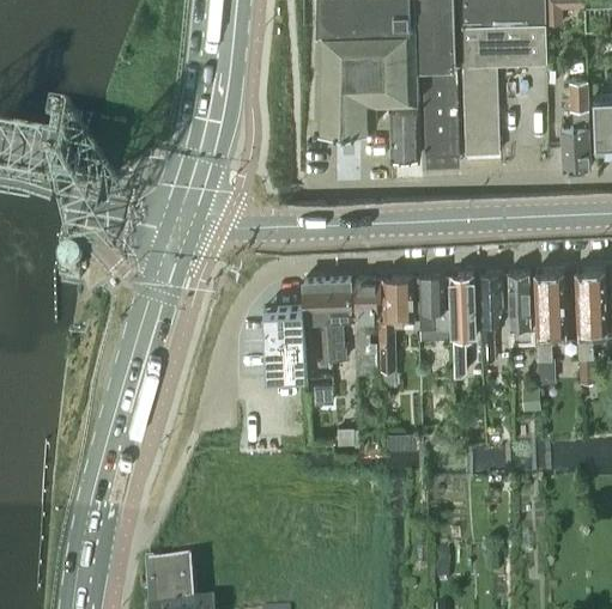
[(317,0),(314,126),(376,123),(375,99),(417,98),(416,68),(416,24),(411,25),(408,0),(317,0)]
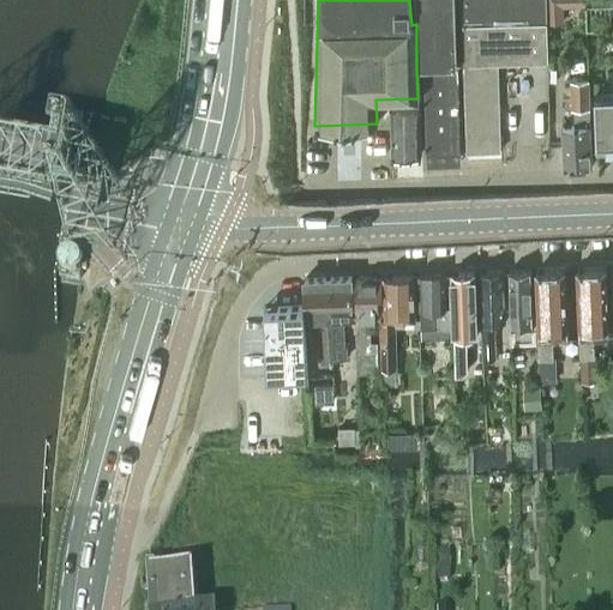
[(452,0),(415,0),(416,24),(416,68),(421,68),(425,157),(458,156),(452,0)]
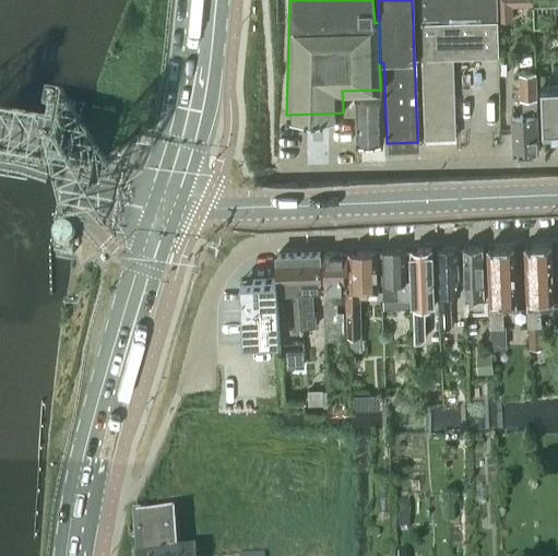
[(494,0),(417,0),(424,142),(453,140),(450,60),(496,58),(494,0)]
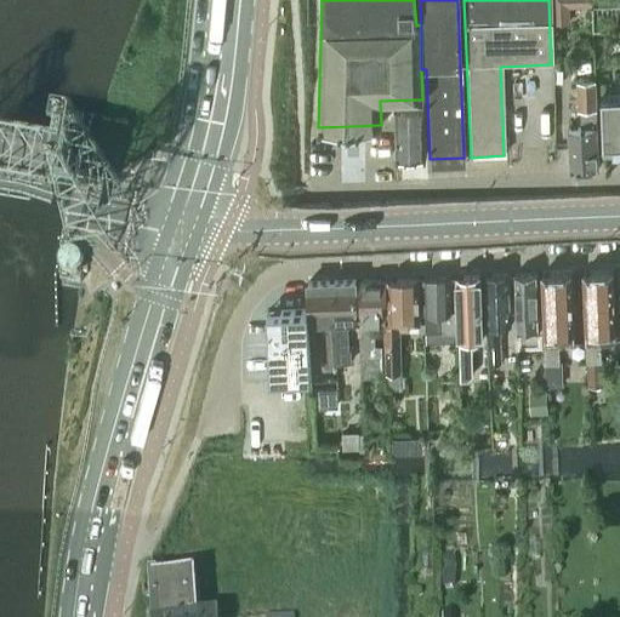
[(590,0),(552,0),(555,26),(569,26),(569,11),(591,10),(590,0)]
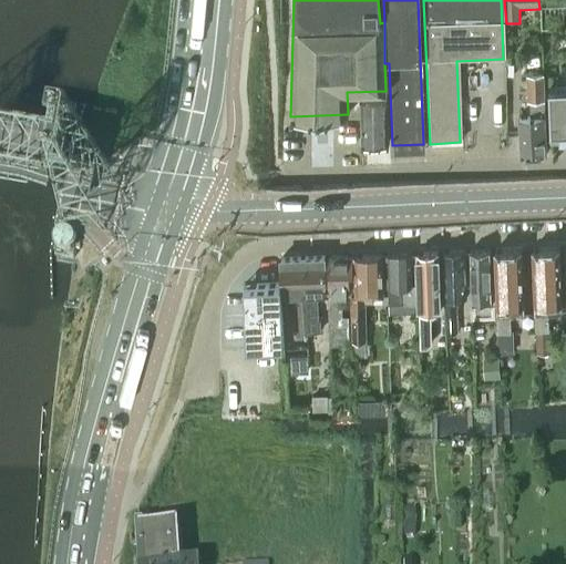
[(545,156),(542,75),(528,77),(525,77),(526,102),(528,102),(530,119),(515,120),(517,157),(545,156)]
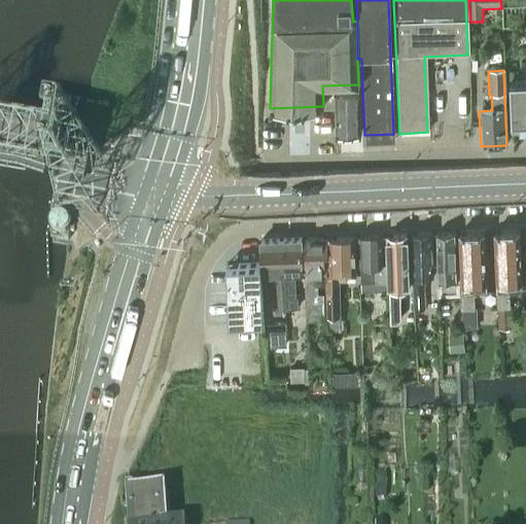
[(512,130),(525,129),(525,80),(511,81),(512,130)]
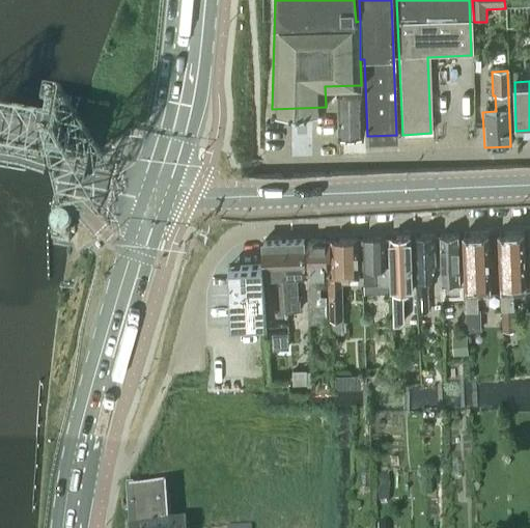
[(361,94),(335,95),(337,137),(363,136),(361,94)]
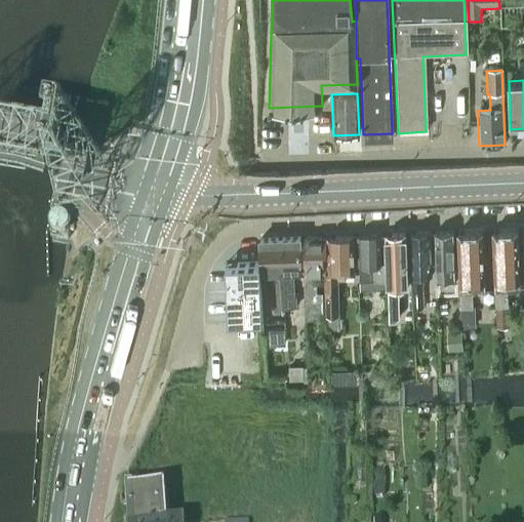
[(52,212),(49,236),(51,237),(68,239),(68,237),(69,234),(69,233),(73,233),(74,229),(75,222),(75,221),(76,216),(52,212)]
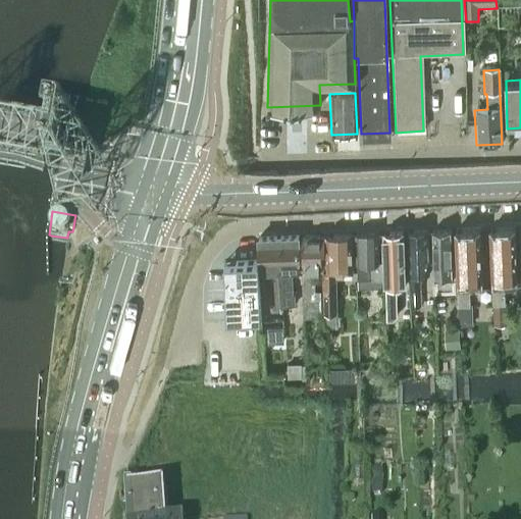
[(514,231),(489,232),(493,326),(506,326),(504,290),(517,290),(514,231)]
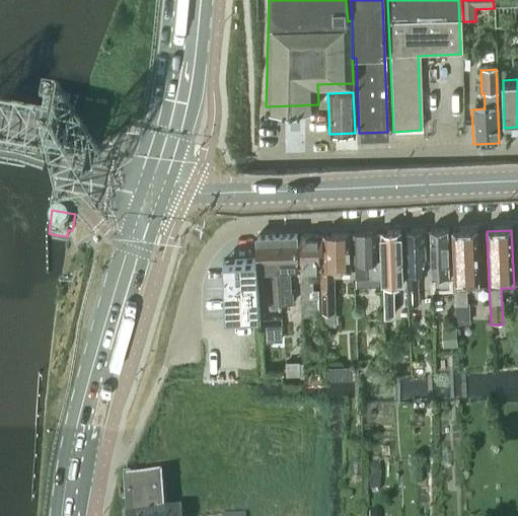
[(476,231),(452,232),(455,305),(453,305),(454,326),(467,325),(465,290),(478,290),(476,231)]
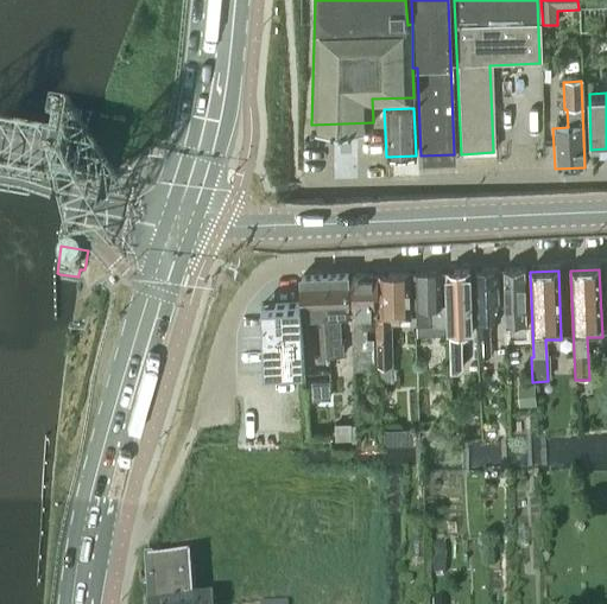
[(526,330),(524,272),(503,273),(505,330),(526,330)]
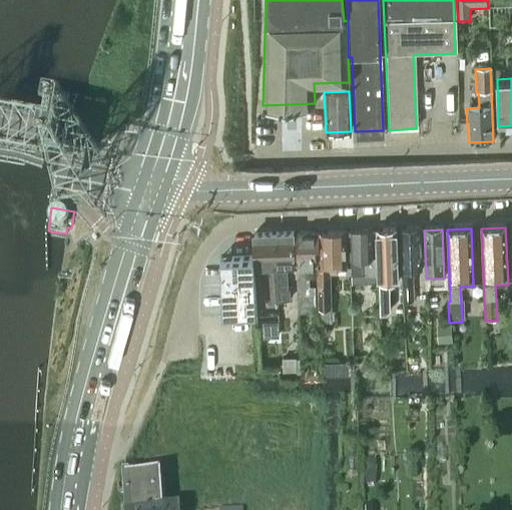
[(420,230),(400,231),(403,304),(413,304),(412,271),(421,271),(420,230)]
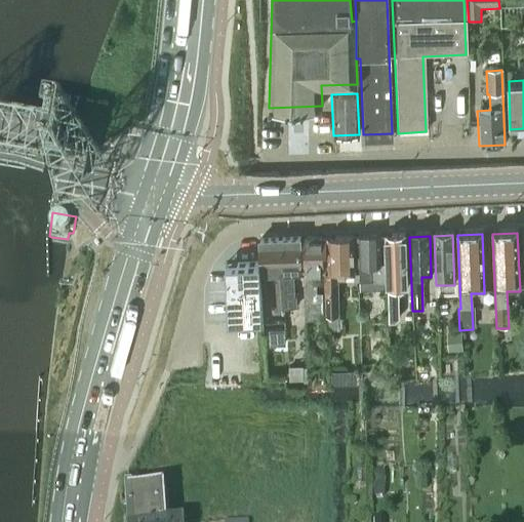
[(379,291),(386,291),(384,237),(357,238),(359,283),(359,291),(368,291),(379,291)]
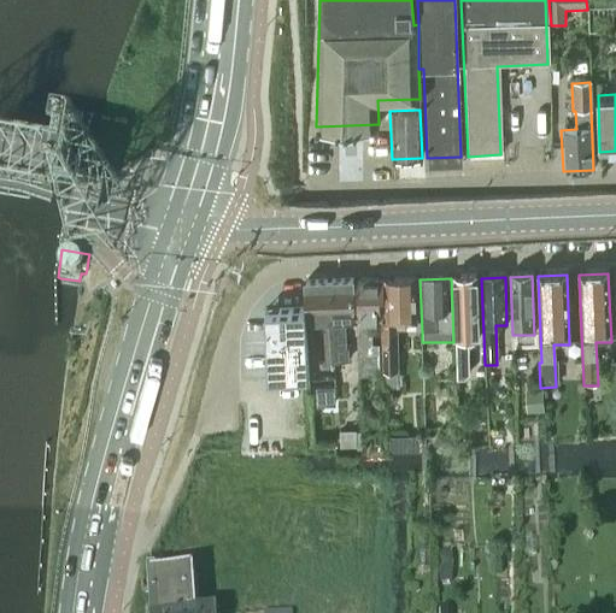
[(476,278),(451,278),(453,342),(455,366),(455,381),(464,381),(469,375),(468,340),(479,339),(479,322),(476,278)]
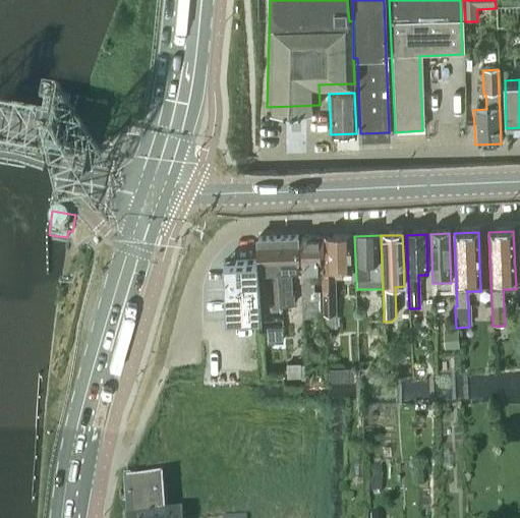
[(323,274),(324,315),(325,329),(336,329),(335,314),(336,314),(335,274),(352,273),(350,236),(325,237),(326,274),(323,274)]
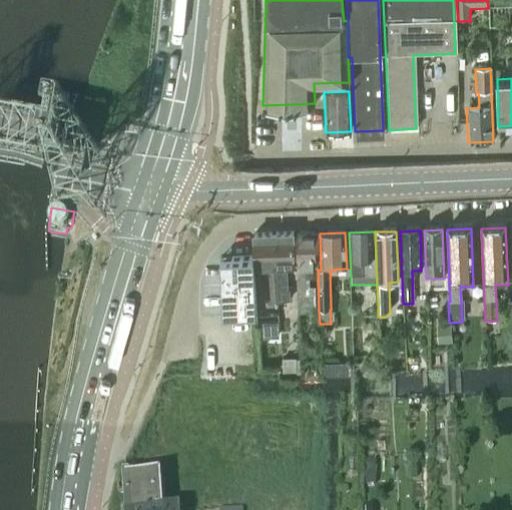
[(278,294),(278,303),(286,303),(288,303),(288,292),(285,292),(285,269),(298,268),(297,248),(293,248),(293,234),(276,235),(278,283),(276,283),(276,294),(278,294)]
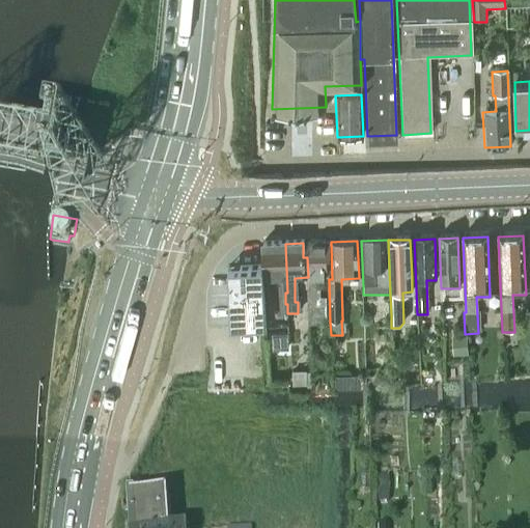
[(306,243),(307,257),(308,277),(309,309),(309,326),(327,325),(326,298),(319,298),(318,279),(325,279),(327,276),(327,259),(330,259),(330,243),(306,243)]
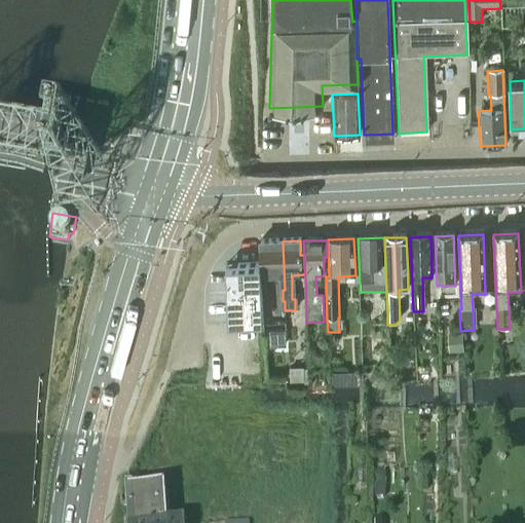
[(272,311),(284,310),(285,310),(285,301),(283,301),(283,290),(285,290),(283,241),(260,243),(261,275),(271,275),(272,311)]
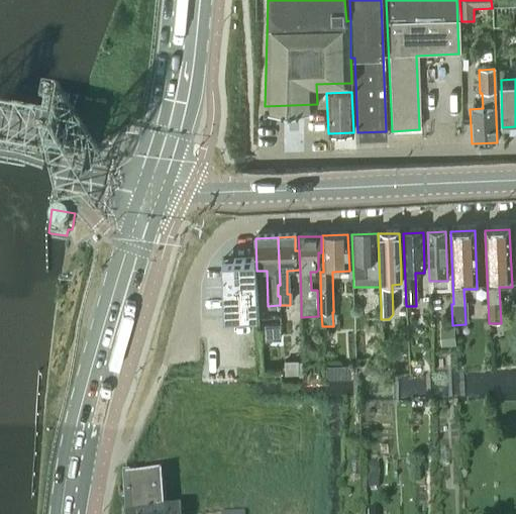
[(222,263),(225,317),(259,316),(255,262),(222,263)]
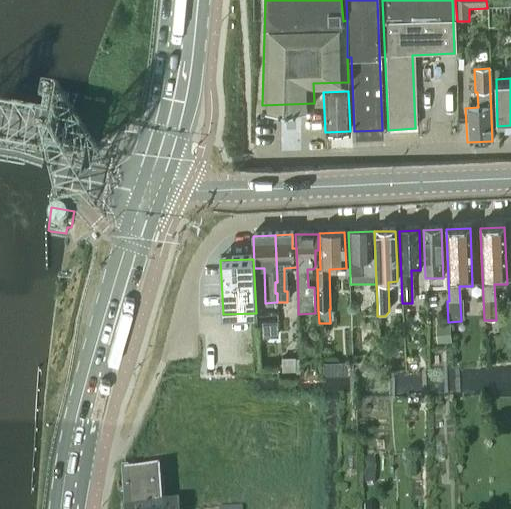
[(277,323),(261,324),(262,339),(278,338),(277,323)]
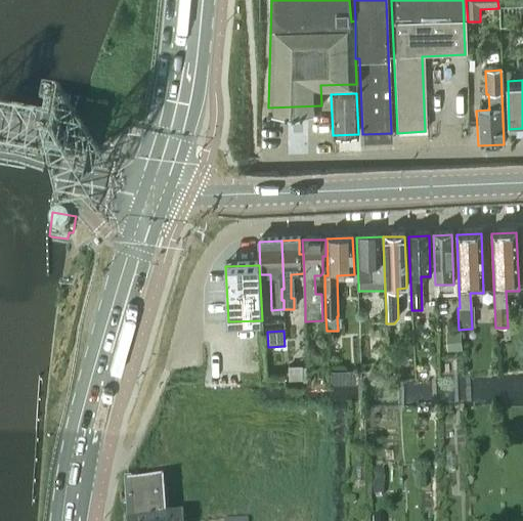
[(459,334),(446,334),(447,352),(460,352),(459,334)]
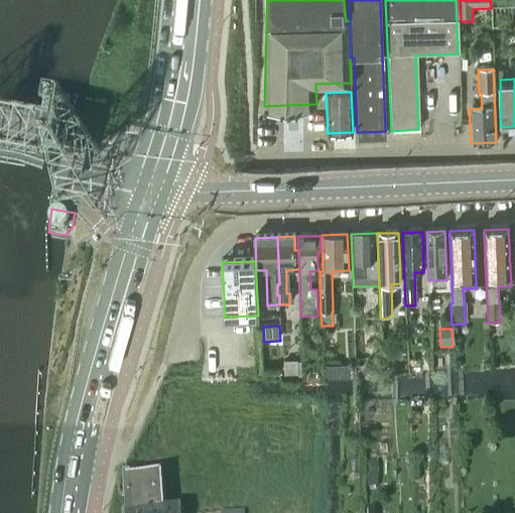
[(301,379),(301,364),(297,364),(297,362),(283,363),(284,377),(297,376),(297,379),(301,379)]
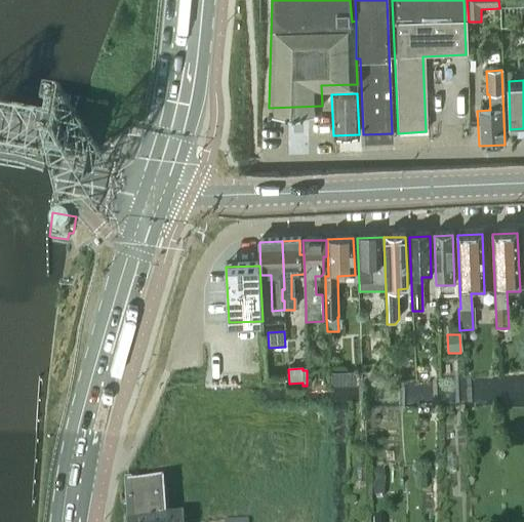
[(330,374),(330,387),(331,388),(344,388),(357,387),(357,386),(356,373),(330,374)]
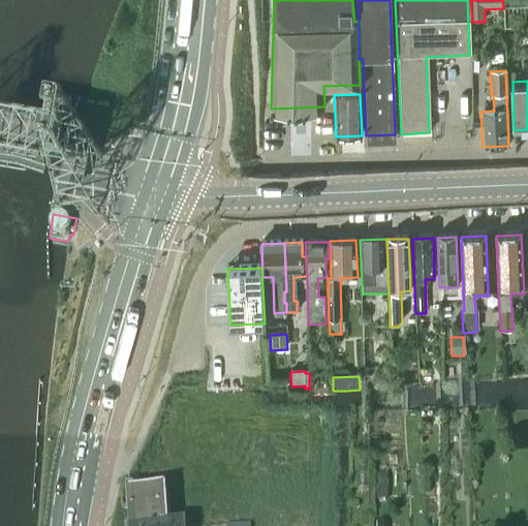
[(385,502),(385,478),(373,478),(373,502),(385,502)]
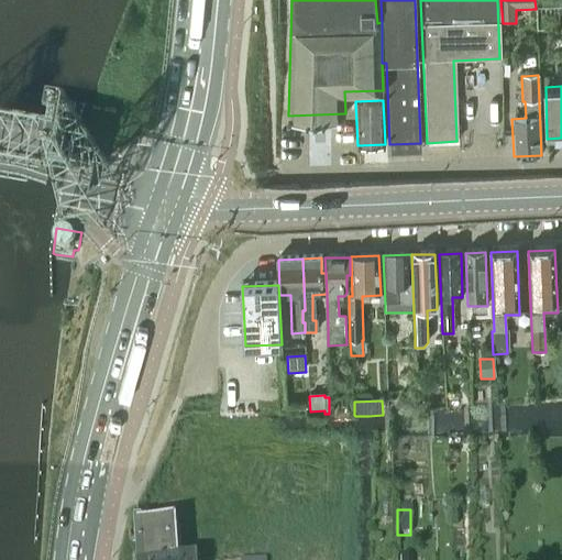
[(173,559),(171,526),(138,529),(138,526),(130,526),(130,529),(125,530),(128,548),(131,547),(132,559),(173,559)]
